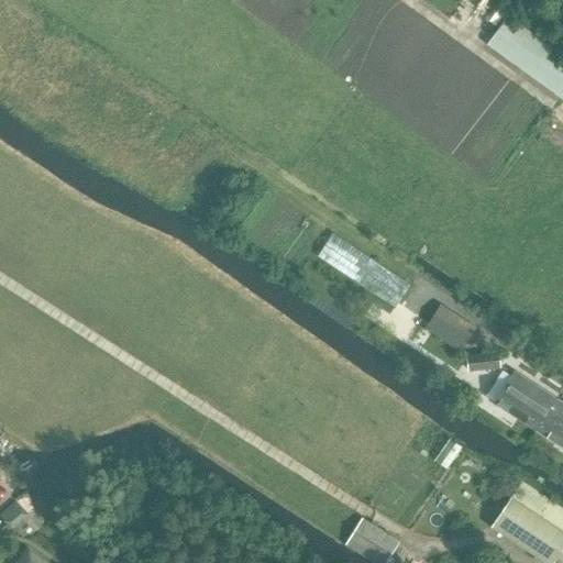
[(562,56),(506,15),(485,44),(562,101),(562,56)]
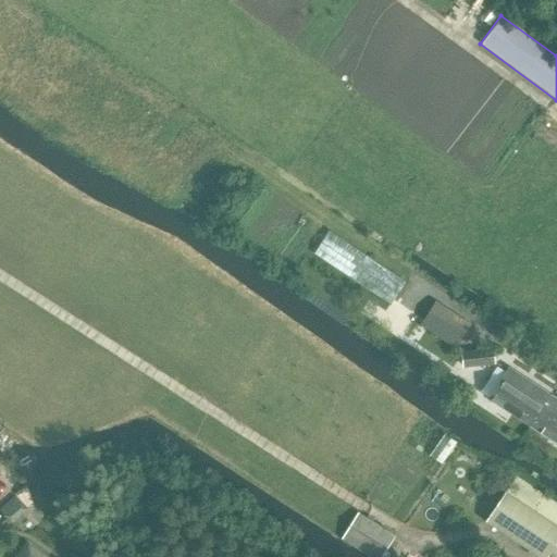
[(312,255),(347,279),(387,305),(404,282),(329,230),(312,255)]
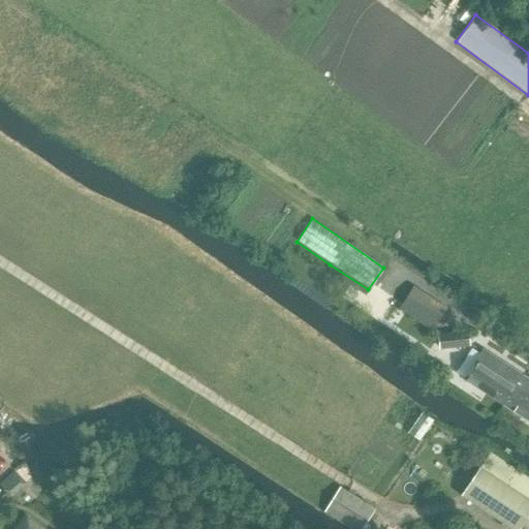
[(397,308),(430,330),(444,308),(411,286),(397,308)]
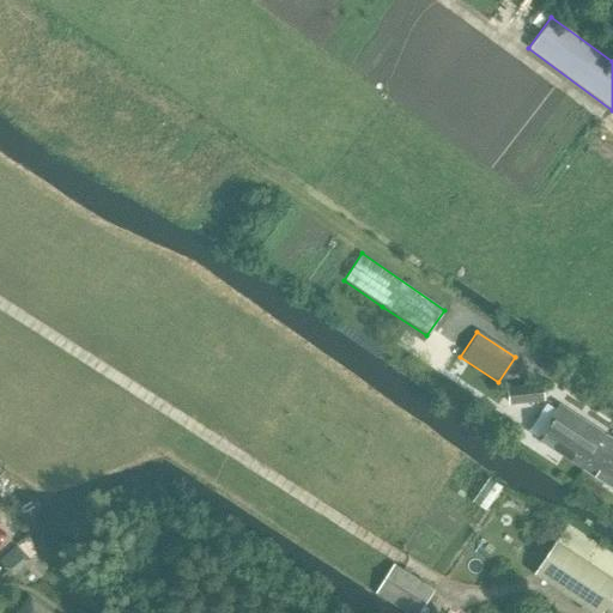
[(542,400),(541,386),(513,389),(514,402),(542,400)]
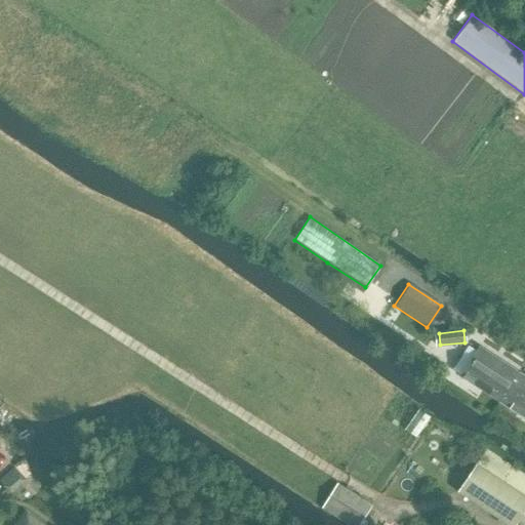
[(460,376),(498,402),(518,373),(479,348),(460,376)]
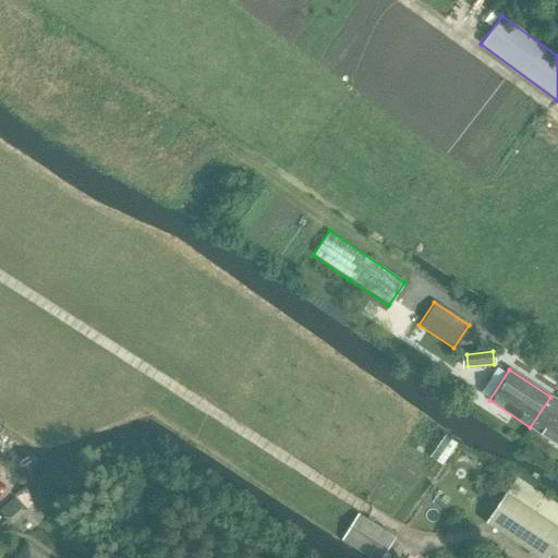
[(557,401),(550,397),(530,427),(557,445),(557,401)]
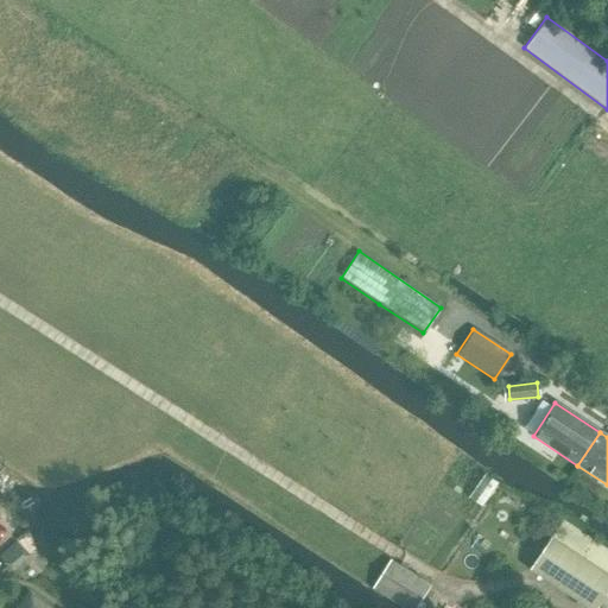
[(551,538),(530,570),(587,607),(595,607),(607,589),(607,550),(563,520),(551,538)]
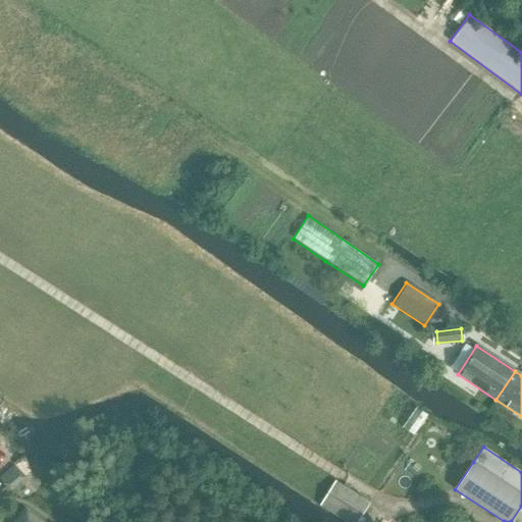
[(320,506),(325,510),(345,521),(363,521),(373,507),(335,482),(325,497),(320,506)]
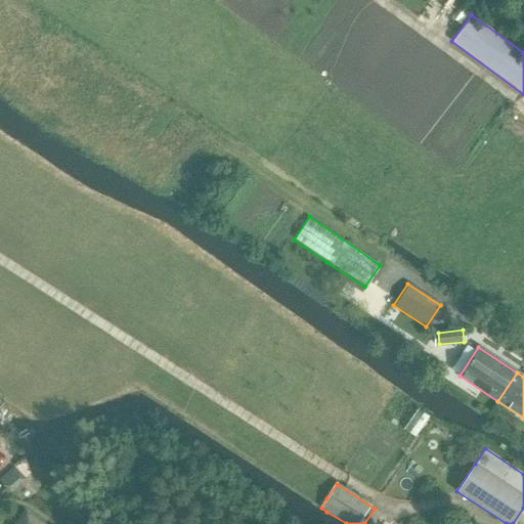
[(39,523),(26,515),(18,523),(39,523)]
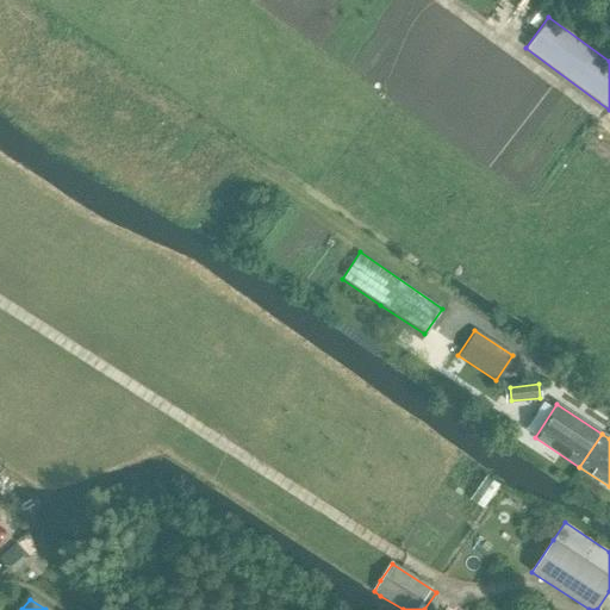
[(533,599),(524,609),(543,609),(546,609),(533,599)]
